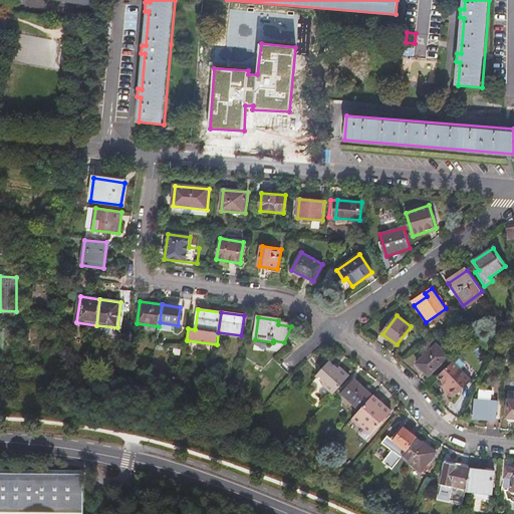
[(437,344),(417,363),(429,375),(449,356),(437,344)]
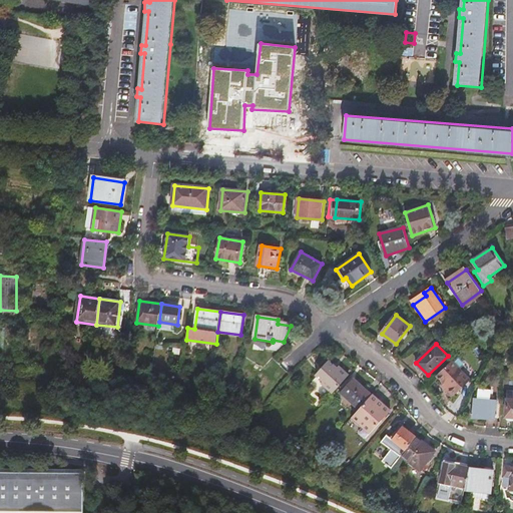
[(470,379),(452,360),(437,375),(444,383),(448,387),(446,389),(452,396),(470,379)]
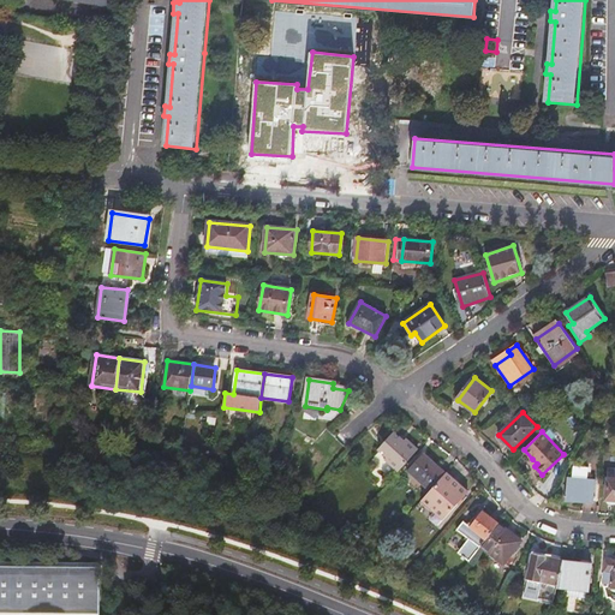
[(386,461),(399,472),(419,451),(406,440),(405,441),(394,433),(378,451),(388,459),(386,461)]
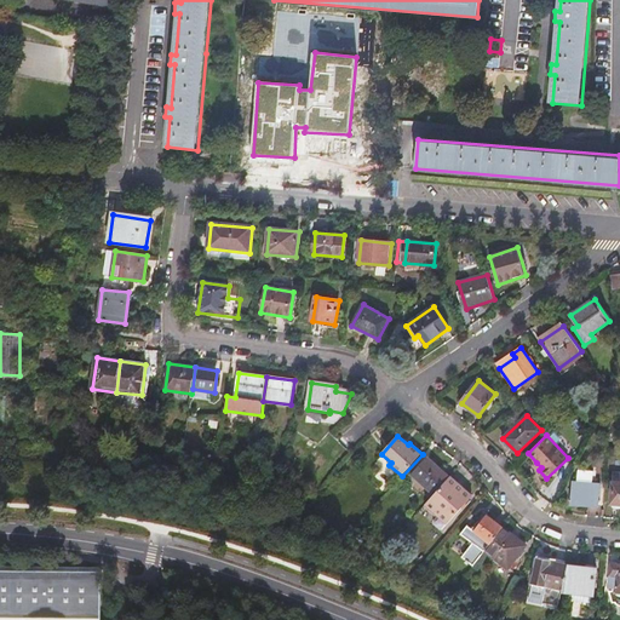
[(435,495),(449,478),(428,459),(413,476),(435,495)]
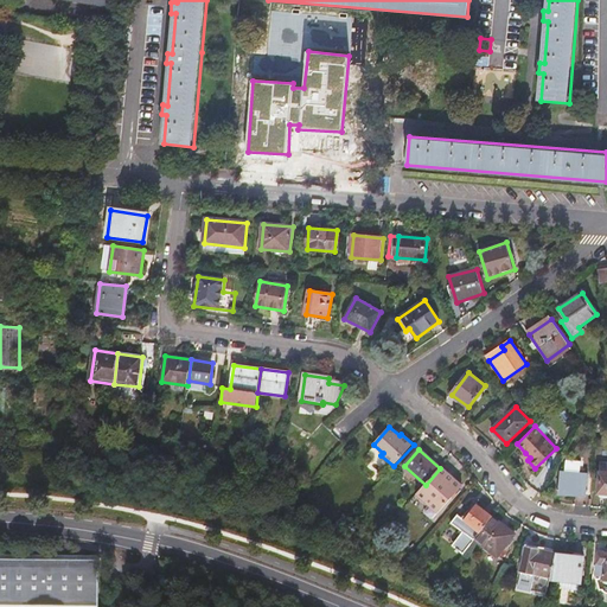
[(566,460),(566,471),(580,472),(581,461),(566,460)]
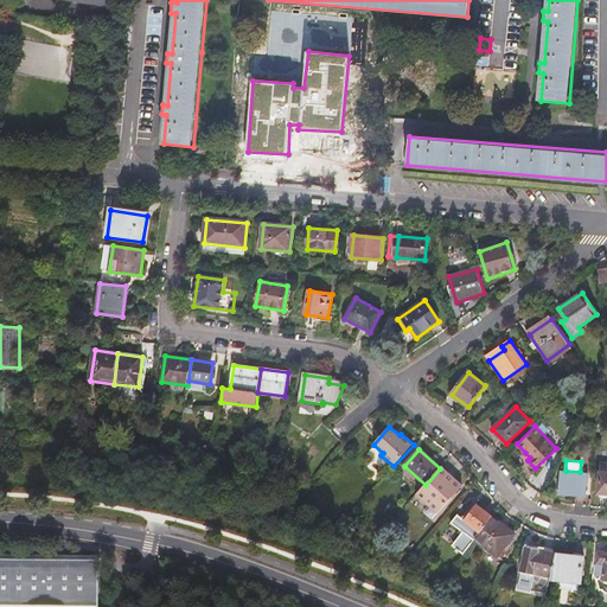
[(461,486),(441,467),(440,468),(426,485),(446,504),(461,486)]
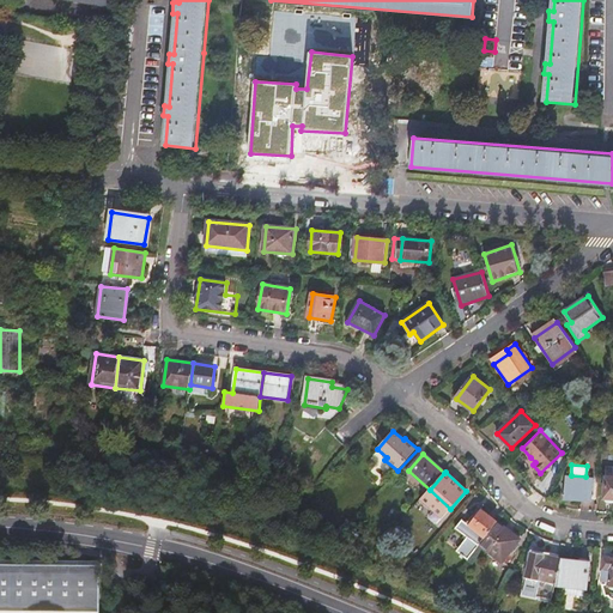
[(586,477),(571,475),(568,475),(565,498),(592,501),(593,478),(586,477)]
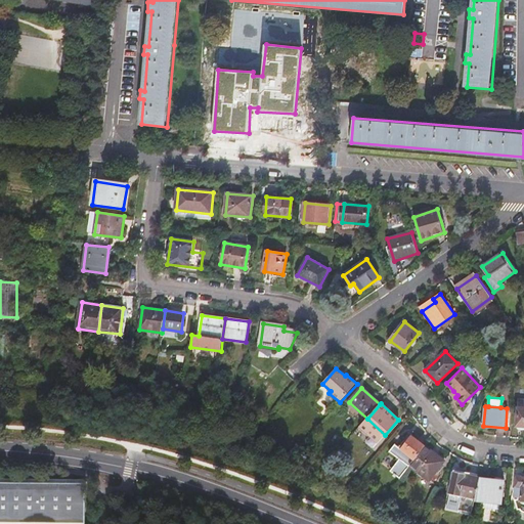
[(367,419),(359,427),(378,443),(385,435),(367,419)]
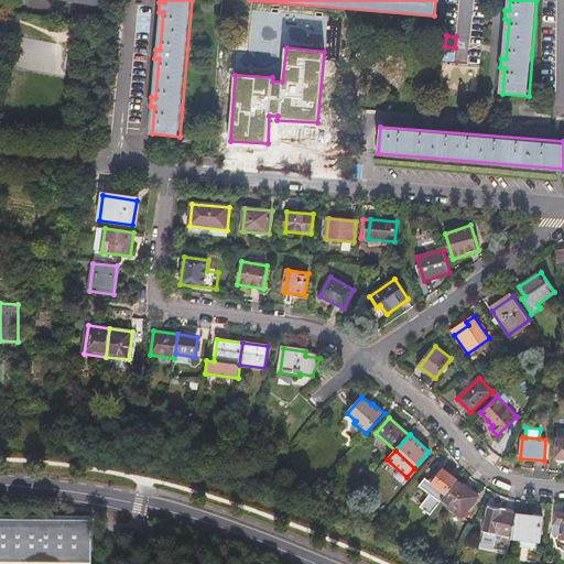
[(419,509),(429,518),(442,501),(456,481),(442,470),(440,473),(430,485),(427,483),(425,480),(419,488),(429,497),(427,499),(425,501),(419,509)]
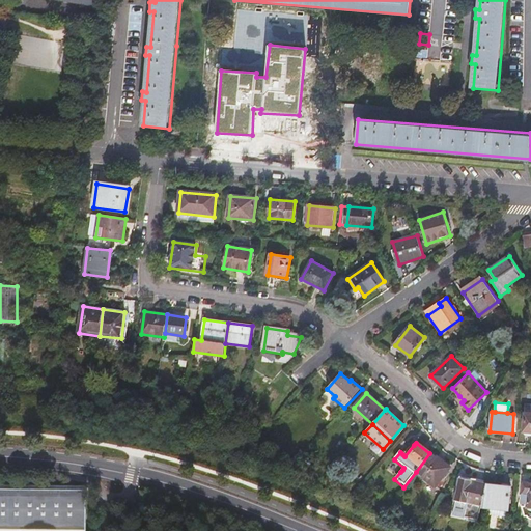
[(404,456),(414,445),(411,443),(402,454),(404,456)]
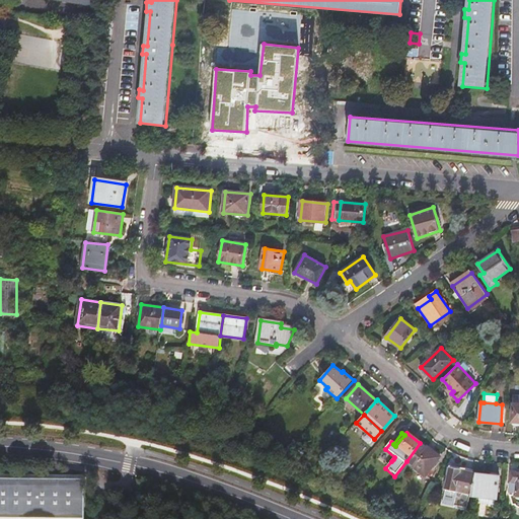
[(440,457),(421,442),(420,443),(406,461),(426,475),(440,457)]
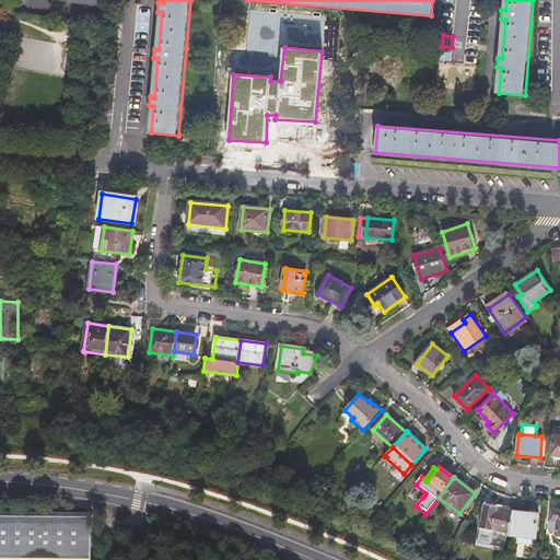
[(413,488),(406,497),(413,503),(421,494),(413,488)]
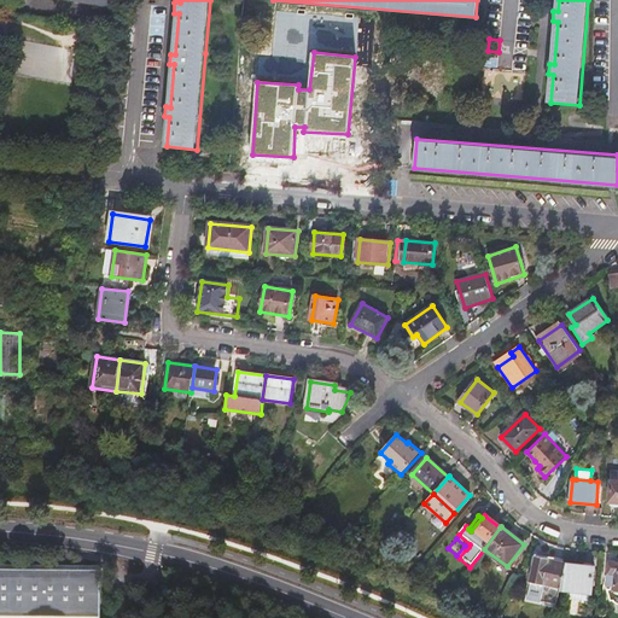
[(560,587),(565,566),(548,563),(548,560),(537,558),(531,581),(560,587)]
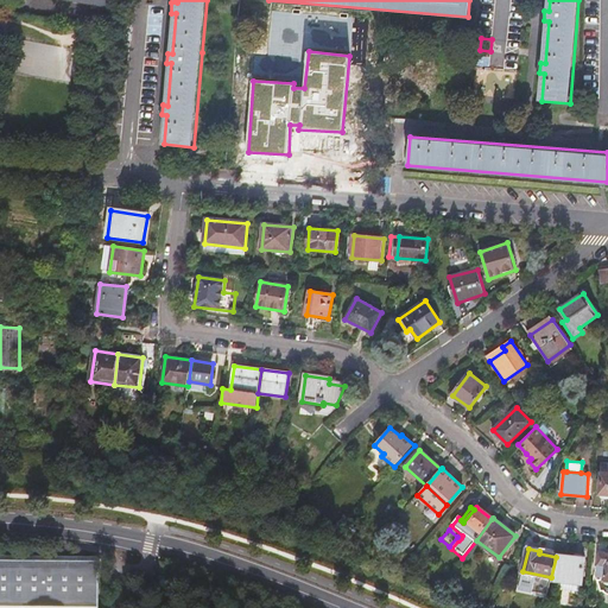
[(602,588),(607,588),(607,552),(600,552),(597,578),(602,578),(602,588)]
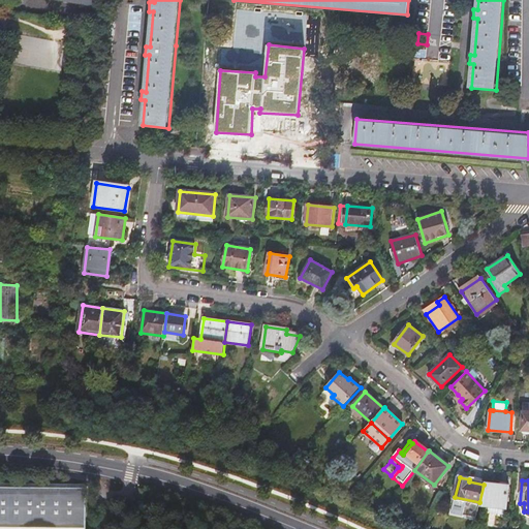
[(81,483),(0,484),(0,528),(76,528),(82,528),(81,483)]
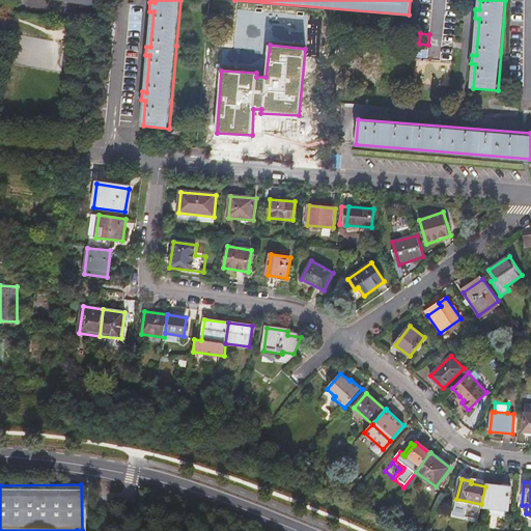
[(502,486),(485,484),(485,486),(481,504),(481,506),(508,510),(510,491),(502,490),(502,486)]
